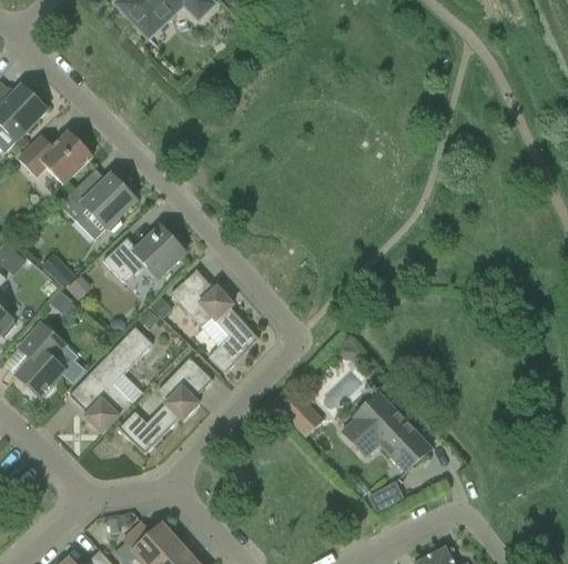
[(198,19),(215,3),(212,0),(118,0),(115,2),(149,38),(183,4),(198,19)]
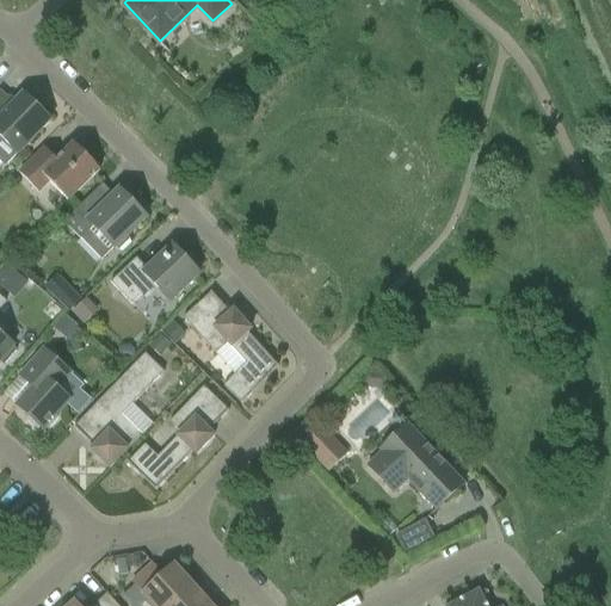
[(0,135),(17,152),(18,152),(51,117),(24,91),(0,113),(0,135)]
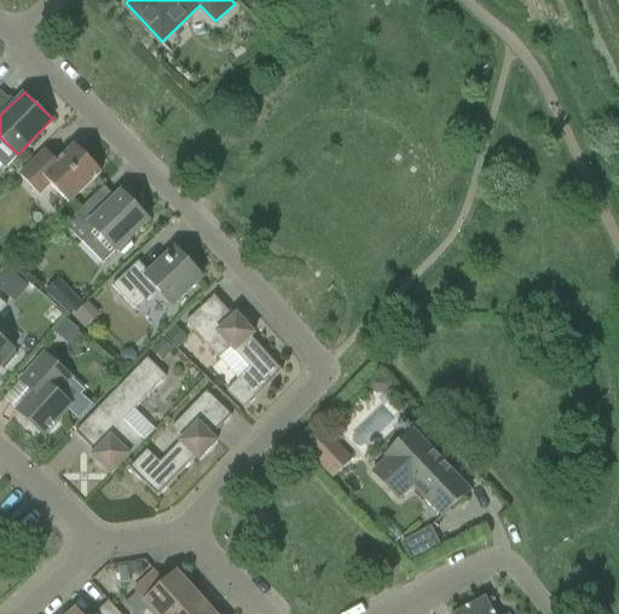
[(39,192),(41,190),(50,180),(69,201),(102,169),(94,162),(97,160),(85,148),(82,149),(75,142),(58,158),(46,148),(19,172),(39,192)]
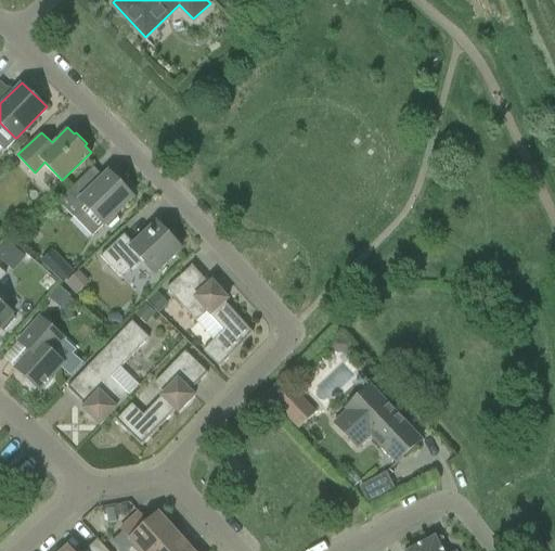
[(73,215),(77,210),(85,204),(104,223),(104,222),(107,226),(118,215),(115,212),(133,194),(110,169),(82,196),(72,186),(57,199),(73,215)]
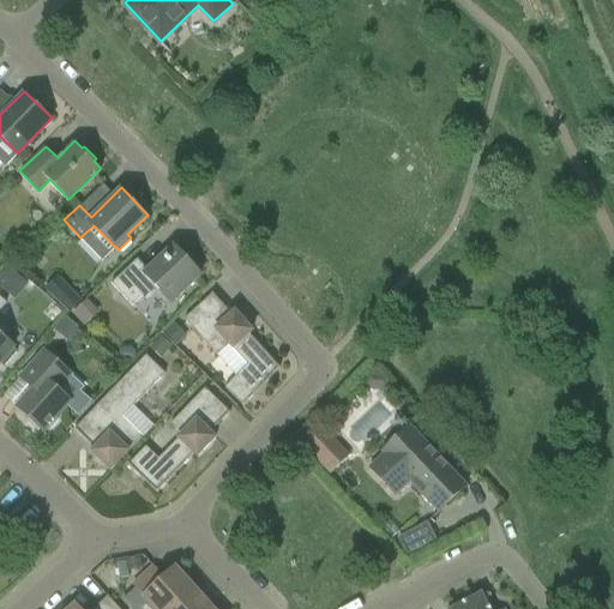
[(170,300),(200,271),(174,243),(148,267),(137,255),(112,281),(132,303),(142,294),(146,299),(160,288),(170,300)]
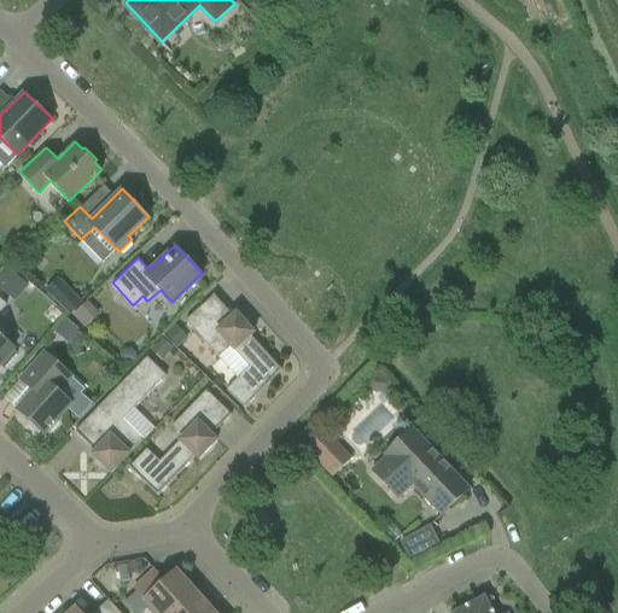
[(7,264),(0,273),(0,286),(4,290),(18,274),(7,264)]
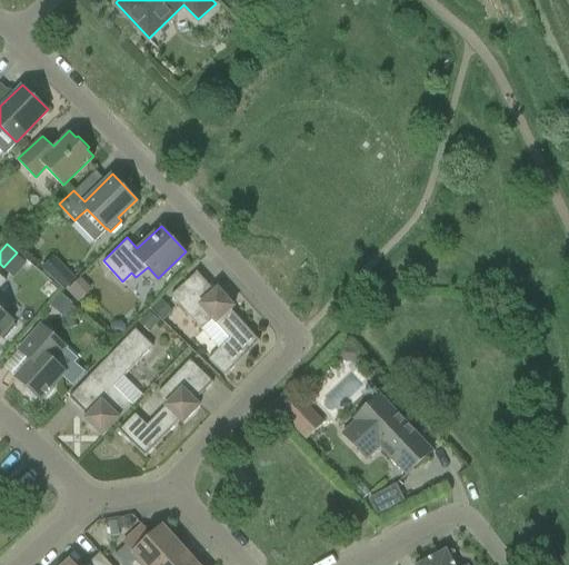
[(76,277),(63,264),(51,276),(65,288),(76,277)]
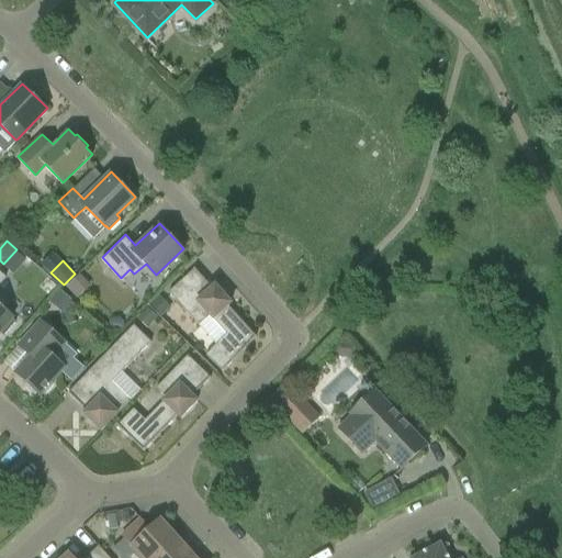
[(205,353),(223,369),(256,335),(228,303),(231,301),(215,283),(212,286),(194,266),(169,290),(199,323),(216,342),(205,353)]
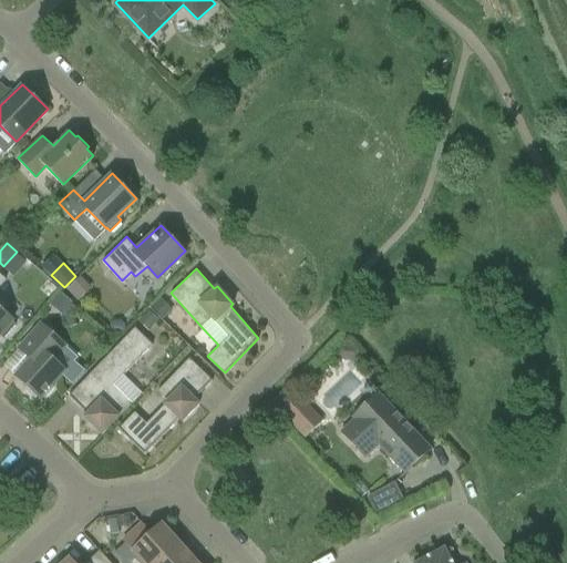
[(4,336),(16,323),(12,319),(13,318),(1,308),(8,302),(0,294),(0,284),(6,277),(0,272),(0,333),(4,336)]
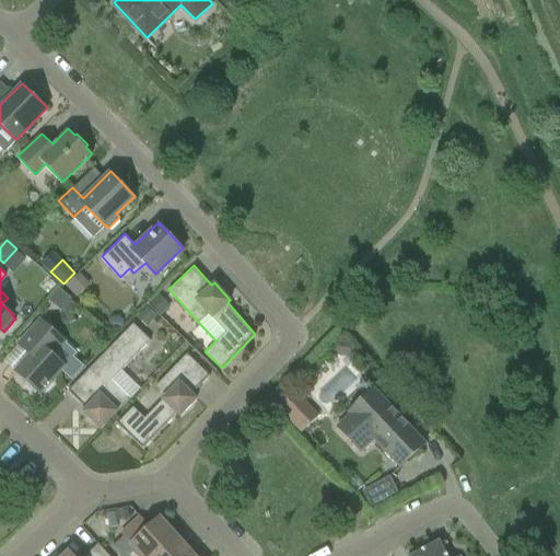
[(89,284),(79,273),(68,284),(78,293),(89,284)]
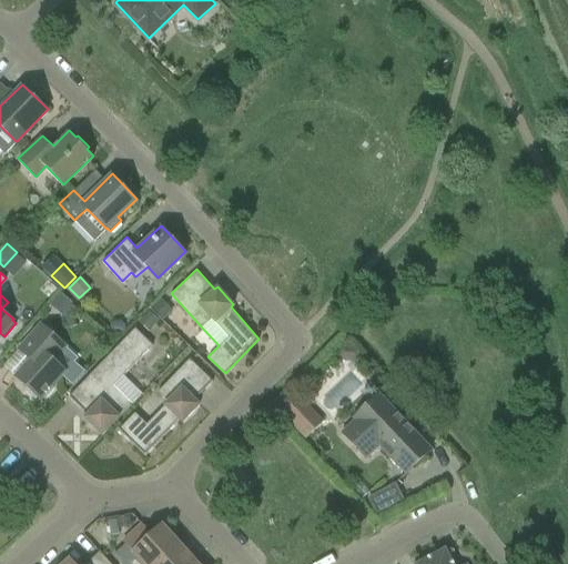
[(60,290),(49,302),(63,314),(73,302),(60,290)]
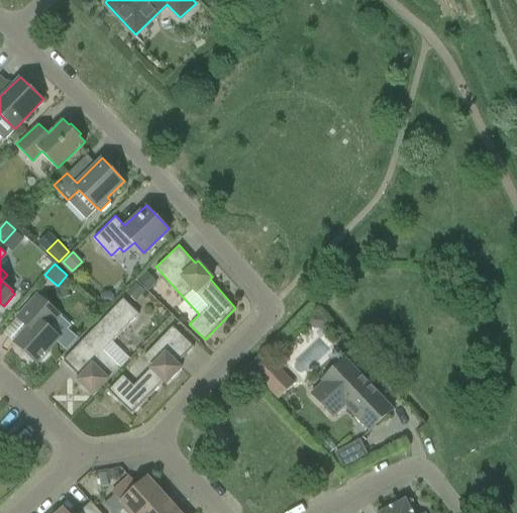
[(138,277),(148,288),(157,281),(146,270),(138,277)]
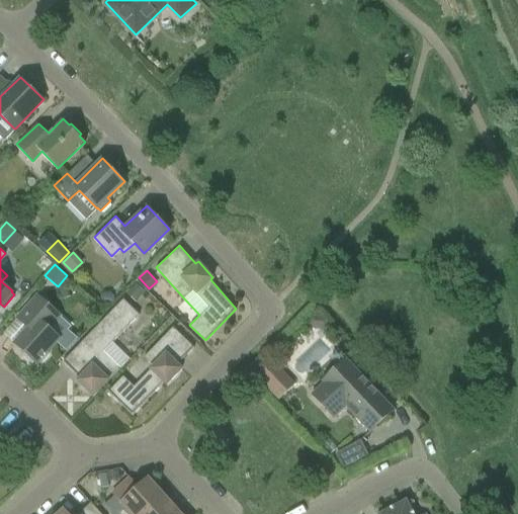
[(138,281),(127,290),(137,300),(146,289),(138,281)]
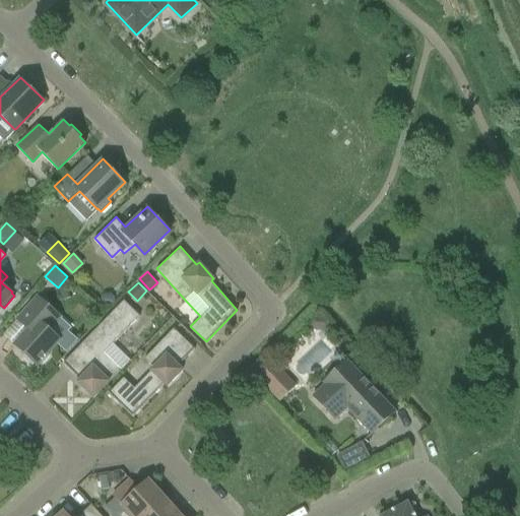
[(101,295),(101,300),(105,304),(111,304),(115,300),(115,296),(111,291),(105,291),(101,295)]
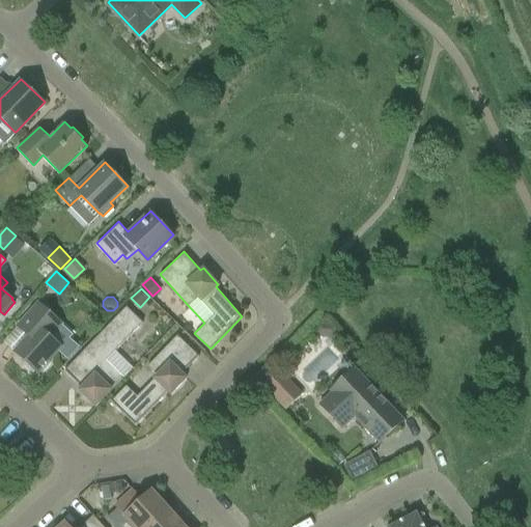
[(50,335),(61,322),(38,301),(18,324),(29,334),(15,351),(37,370),(61,344),(50,335)]
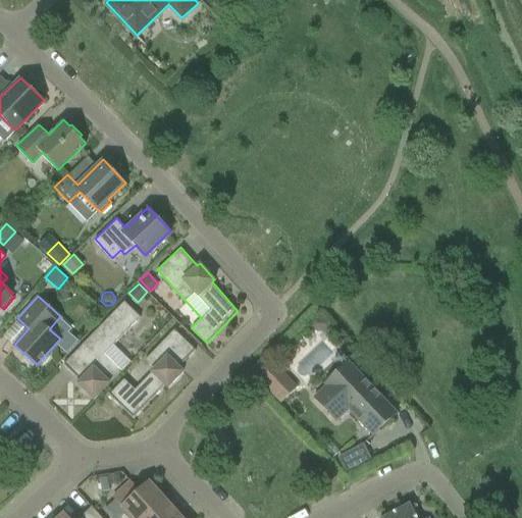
[(113,343),(141,315),(124,300),(63,363),(81,379),(77,382),(94,398),(121,369),(104,353),(113,343)]
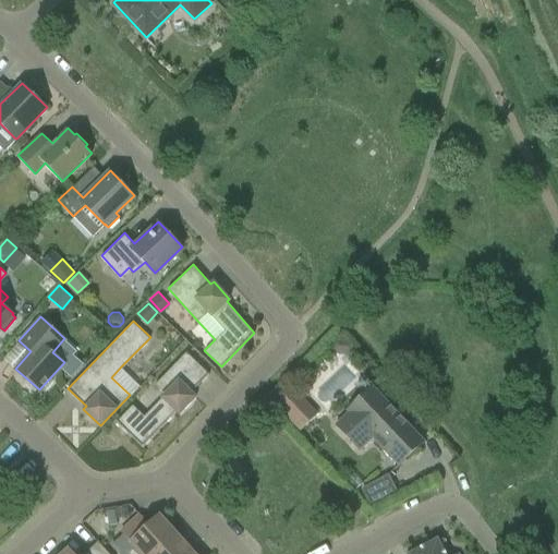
[(133,404),(117,420),(143,445),(177,410),(179,413),(196,396),(191,392),(209,373),(186,350),(155,383),(166,393),(144,414),(133,404)]
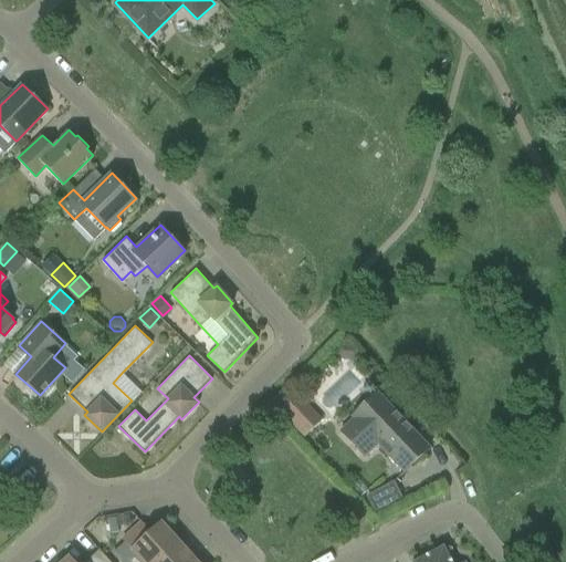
[(430,446),(378,391),(353,415),(354,416),(341,428),(365,454),(378,441),(405,470),(430,446)]
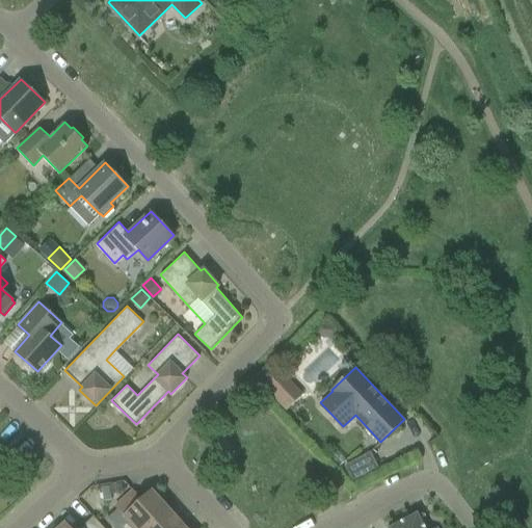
[(263,384),(286,408),(302,393),(280,368),(263,384)]
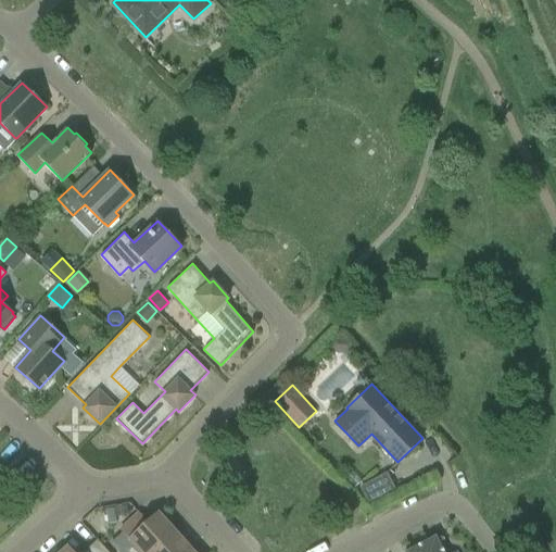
[(367,503),(394,489),(386,472),(358,485),(367,503)]
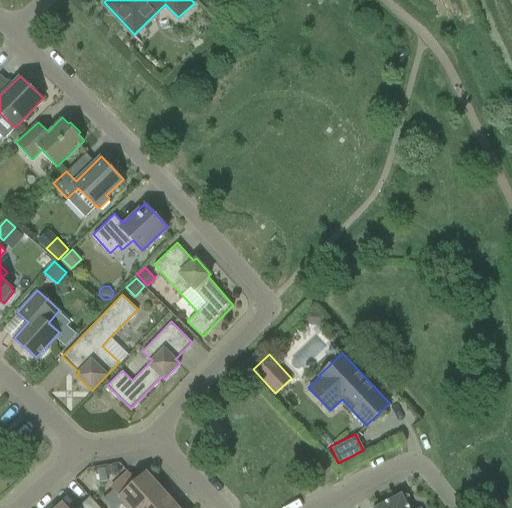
[(97,466),(99,480),(107,478),(107,473),(118,472),(117,462),(104,464),(105,465),(97,466)]
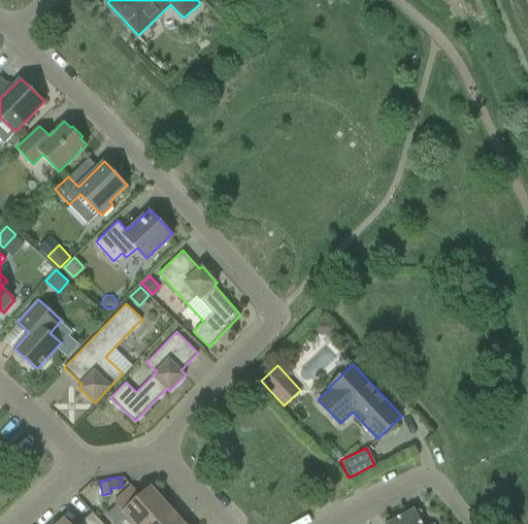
[(135,523),(140,523),(166,501),(151,485),(140,494),(132,485),(114,500),(135,523)]
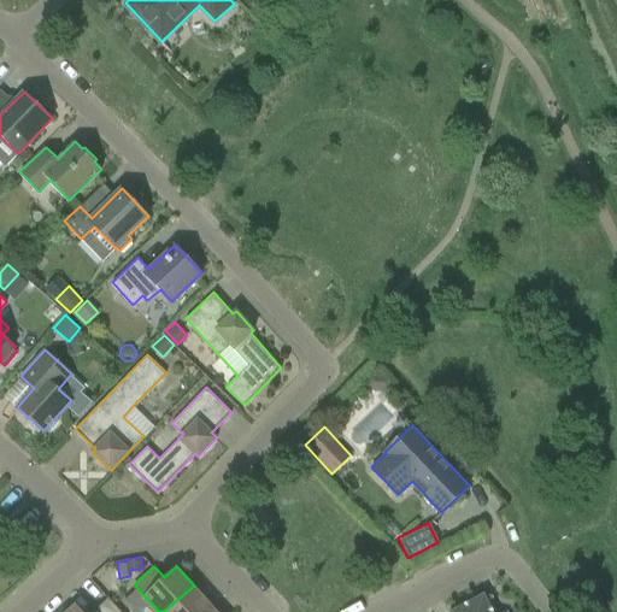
[(204,611),(211,605),(207,600),(210,596),(203,588),(199,592),(194,586),(164,611),(204,611)]
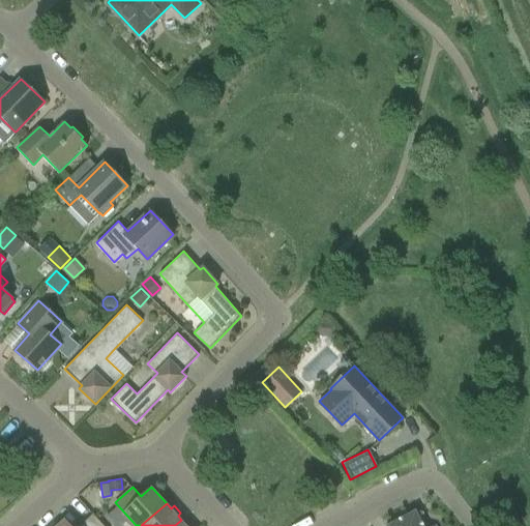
[(386,525),(437,525),(436,524),(432,525),(423,525),(415,510),(386,525)]
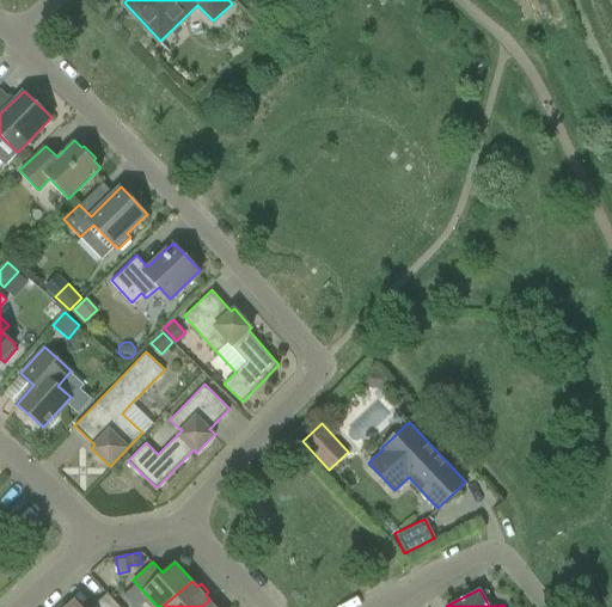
[(122,606),(108,590),(97,601),(102,606),(122,606)]
